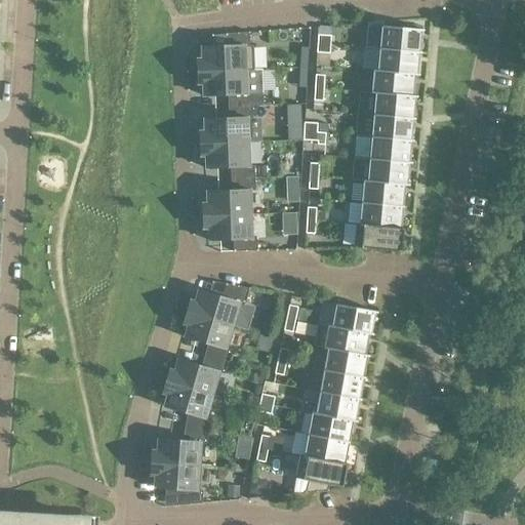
[(379,50),(422,53),(420,52),(422,33),(423,33),(425,31),(382,27),(379,50)]
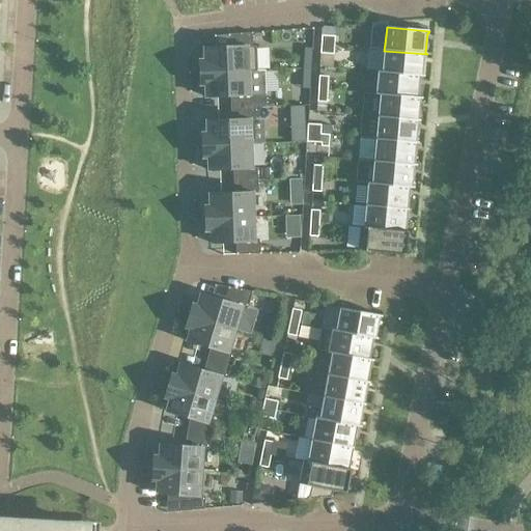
[(322,28),(320,45),(335,46),(335,28),(322,28)]
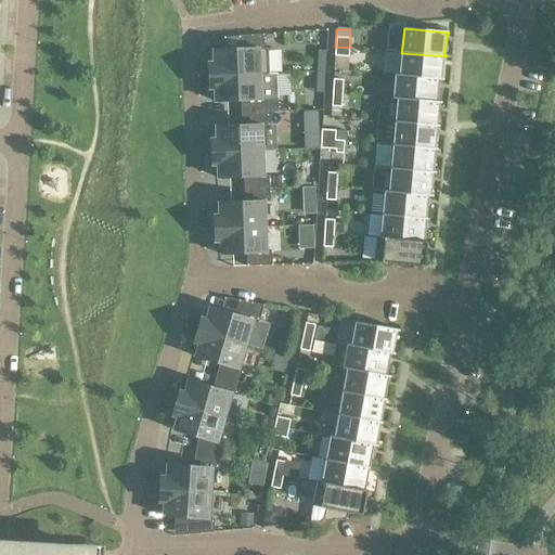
[(260,76),(269,76),(268,49),(265,49),(263,37),(263,36),(239,37),(240,50),(214,51),(214,57),(209,57),(209,77),(260,75),(260,76)]
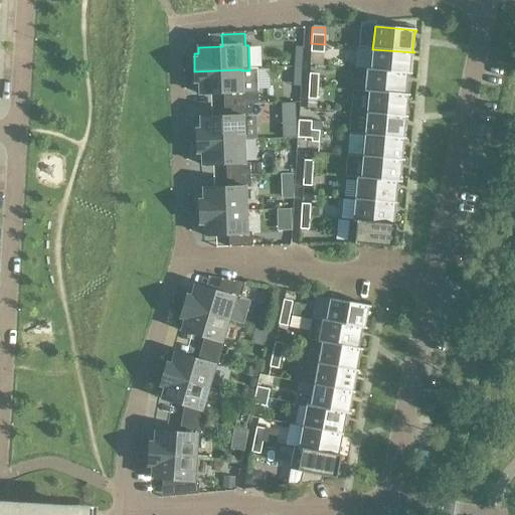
[(324,53),(325,44),(311,43),(311,52),(324,53)]
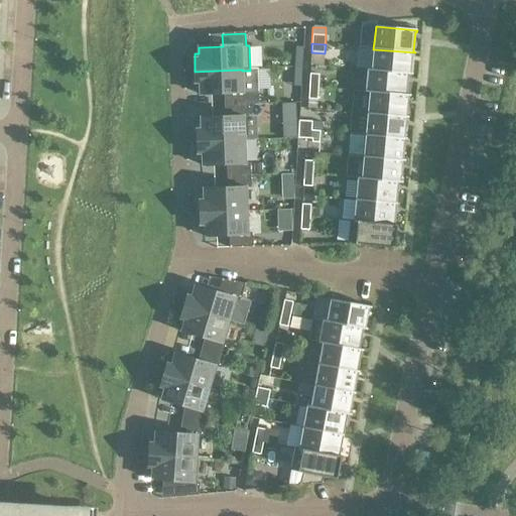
[(414,53),(415,52),(373,49),(372,70),(368,70),(368,71),(413,75),(413,74),(411,74),(413,53),(414,53)]
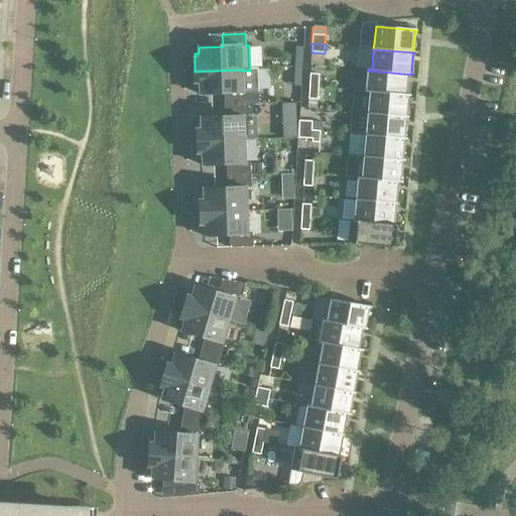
[(302,68),(303,55),(295,55),(294,68),(302,68)]
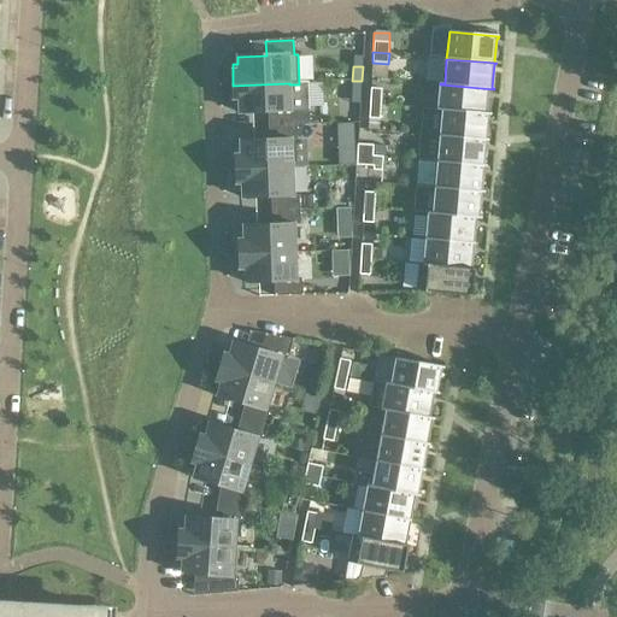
[(362,81),(352,81),(352,94),(362,95),(362,81)]
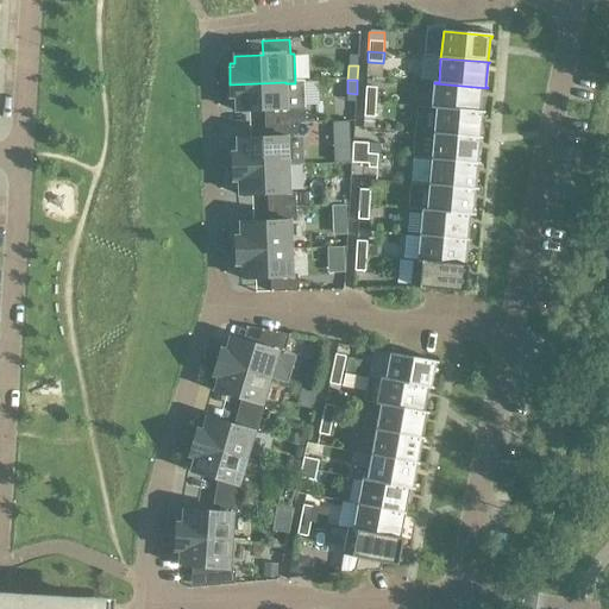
[(265,125),(293,124),(306,124),(306,110),(287,110),(286,83),(286,82),(230,85),(231,106),(236,106),(236,112),(265,111),(265,125)]
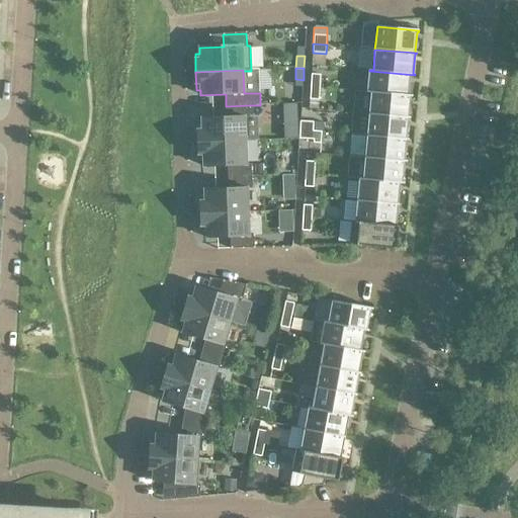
[(369,71),(367,92),(413,96),(407,95),(409,75),(415,76),(415,75),(369,71)]
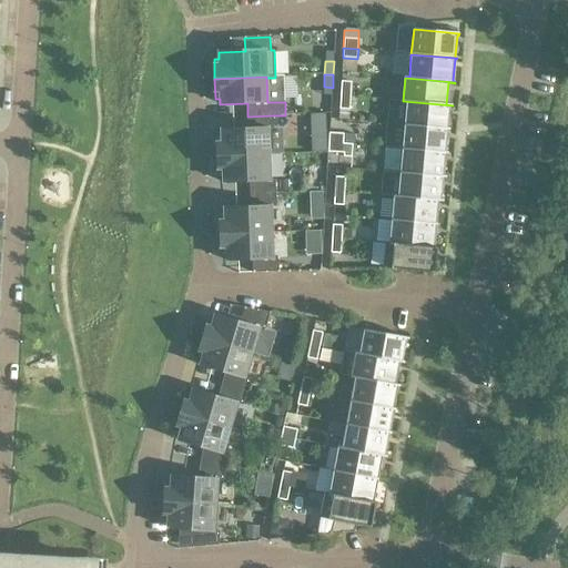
[(342,82),(341,95),(351,97),(352,83),(342,82)]
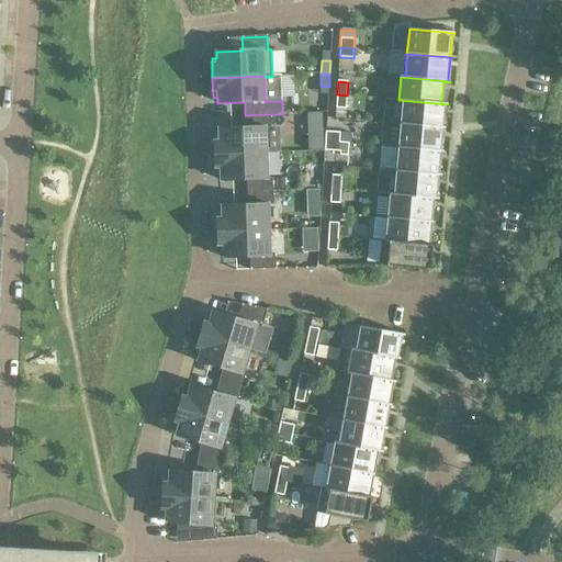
[(346,110),(347,96),(337,94),(336,109),(346,110)]
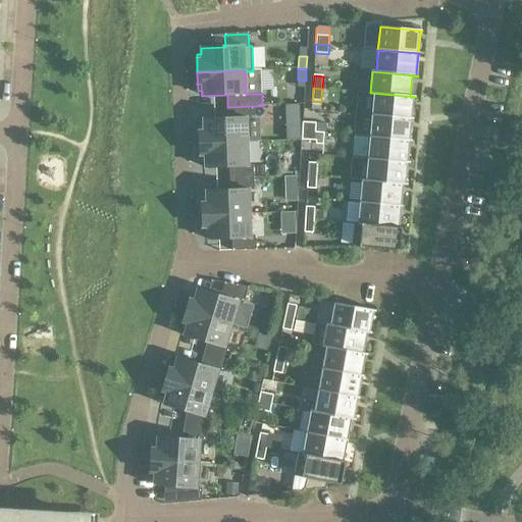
[(416,98),(416,97),(370,93),(370,94),(373,94),(372,115),(414,119),(414,118),(412,118),(414,98),(416,98)]
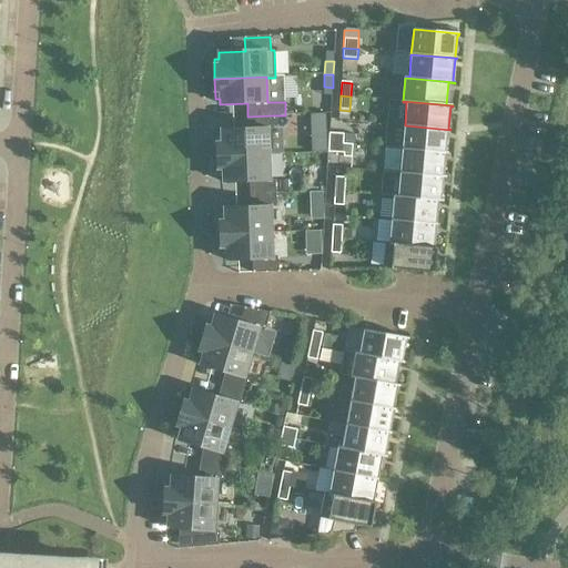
[(274,129),(273,115),(247,117),(247,130),(221,131),(221,137),(216,137),(217,156),(270,154),(269,129),(274,129)]
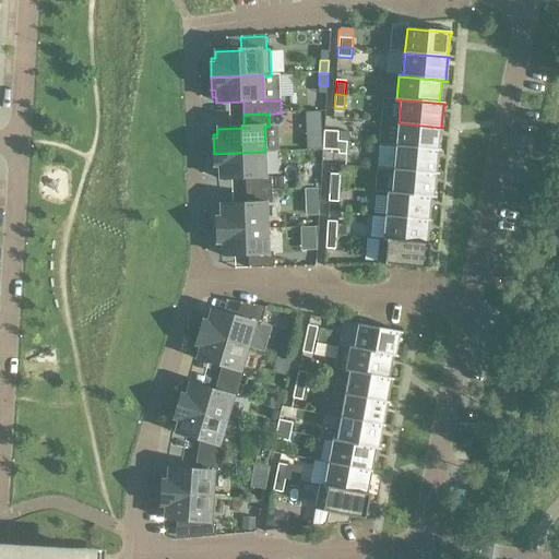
[(399,123),(396,147),(441,151),(439,150),(441,129),(443,129),(443,128),(399,123)]
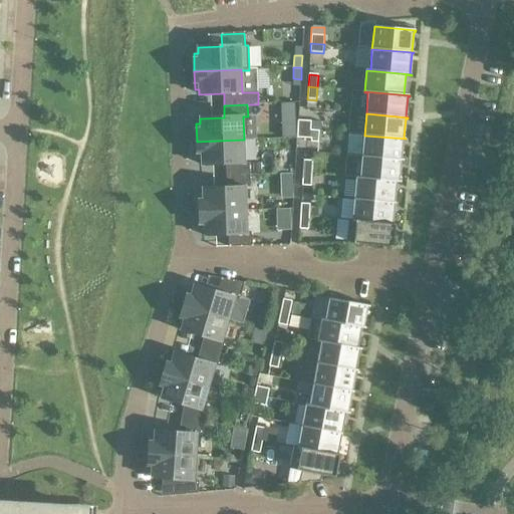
[(295,114),(282,115),(282,139),(296,138),(295,114)]
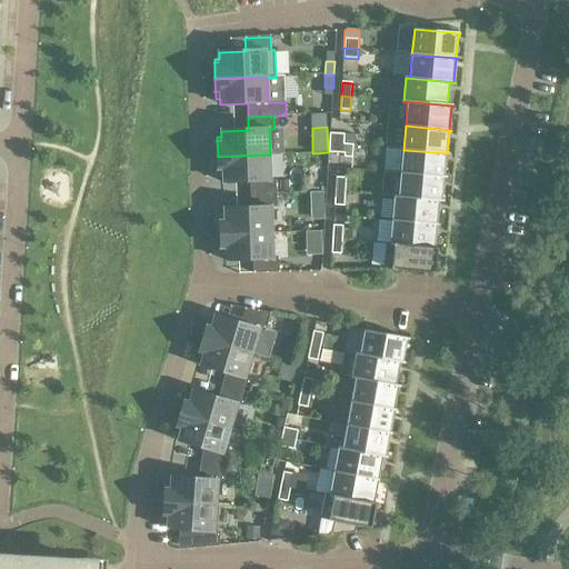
[(330,133),(329,142),(329,143),(343,145),(345,135),(330,133)]
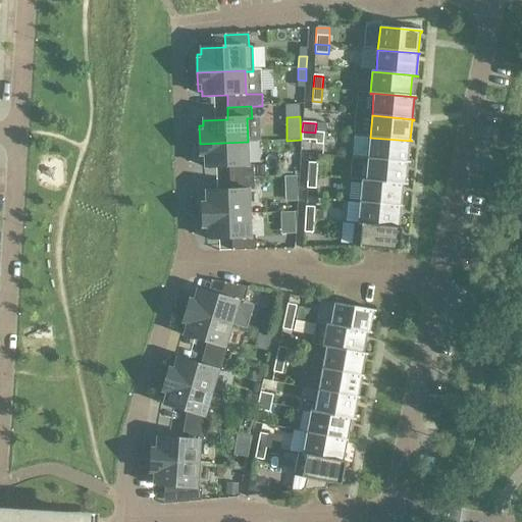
[(316,123),(315,133),(323,133),(325,134),(326,124),(316,123)]
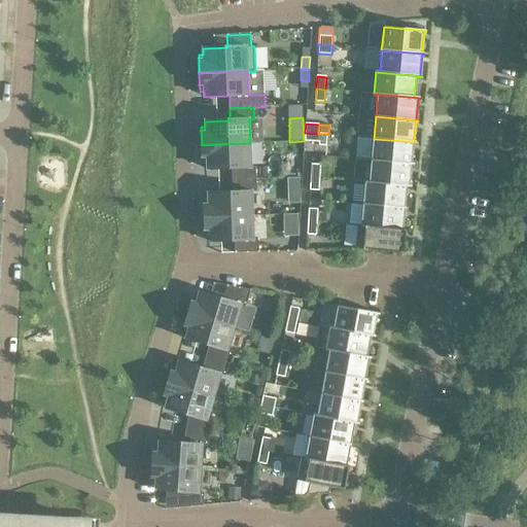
[(318,143),(318,134),(305,133),(305,142),(318,143)]
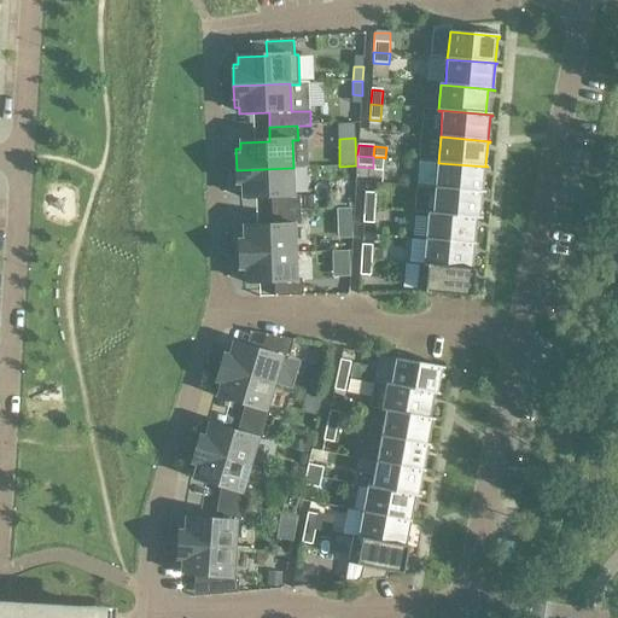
[(488,168),(488,167),(438,163),(436,188),(485,193),(485,192),(483,192),(485,168),(488,168)]
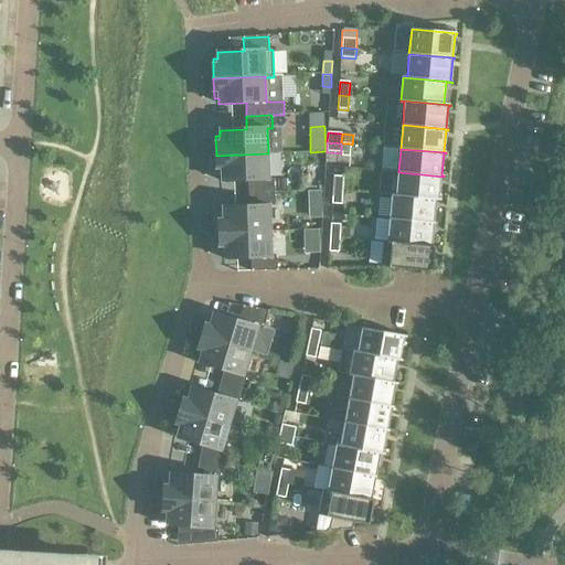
[(268,153),(216,156),(216,176),(222,176),(222,182),(248,181),(249,194),(275,193),(274,180),(269,180),(268,153)]
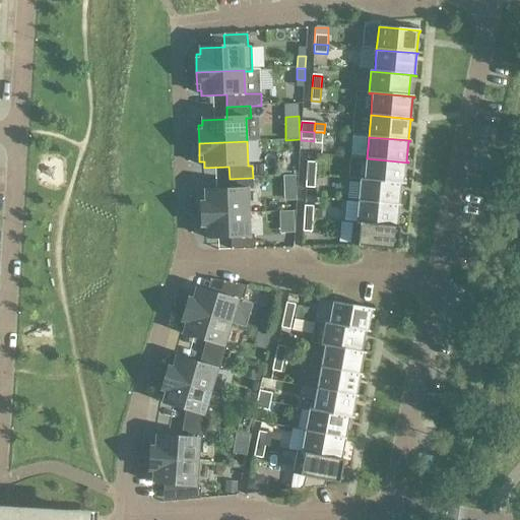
[(361,179),(361,180),(406,185),(406,184),(404,183),(406,164),(408,164),(408,163),(367,158),(365,180),(361,179)]
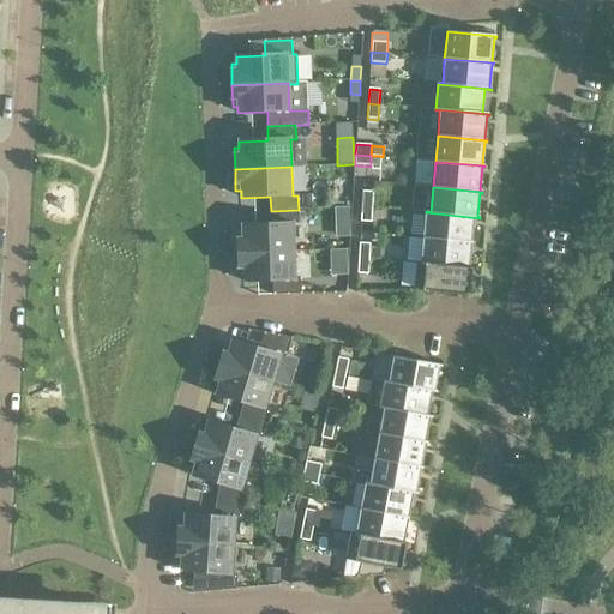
[(361,206),(373,208),(373,193),(362,192),(361,206)]
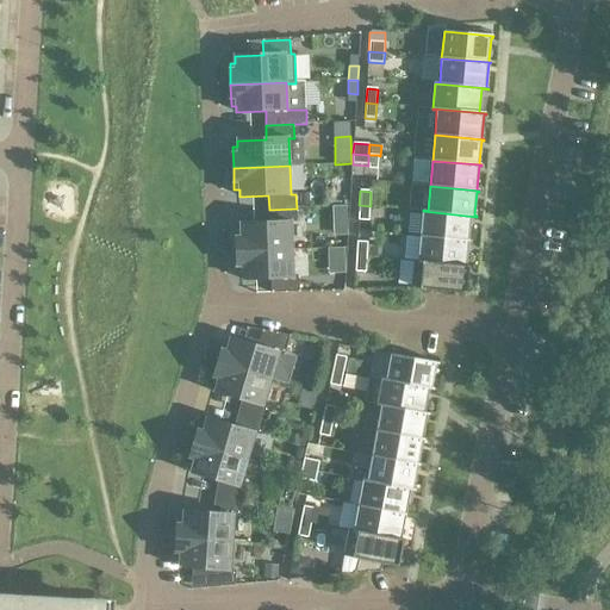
[(369,222),(371,206),(359,205),(359,222),(369,222)]
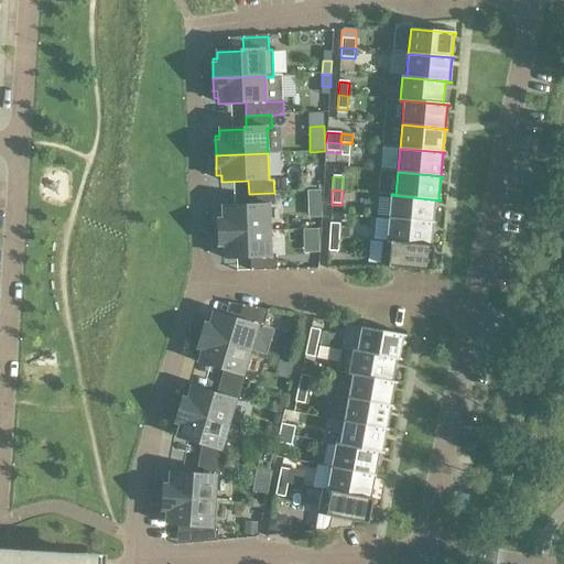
[(306,205),(321,204),(321,192),(306,192),(306,205)]
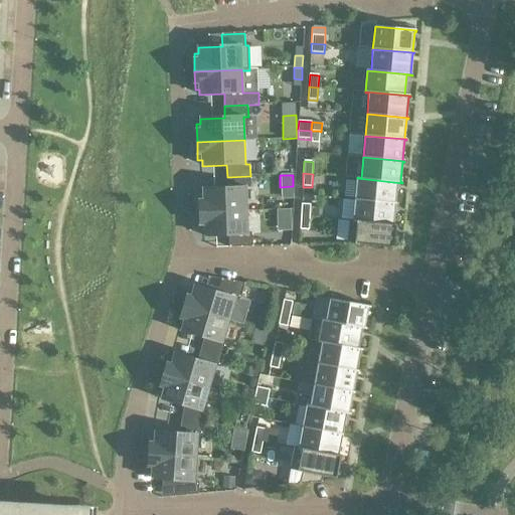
[(199,212),(247,211),(246,188),(250,188),(250,176),(227,177),(227,188),(203,189),(203,194),(199,194),(199,212)]
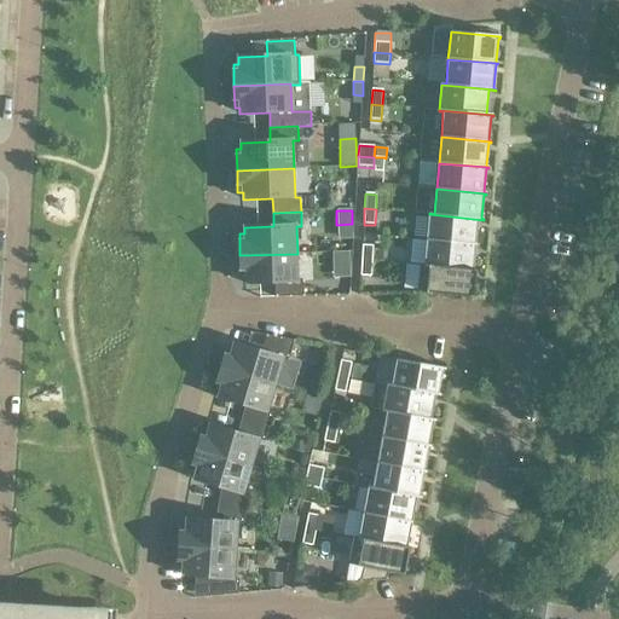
[(484,220),(429,214),(427,241),(476,246),(476,244),(474,244),(476,220),(484,220)]
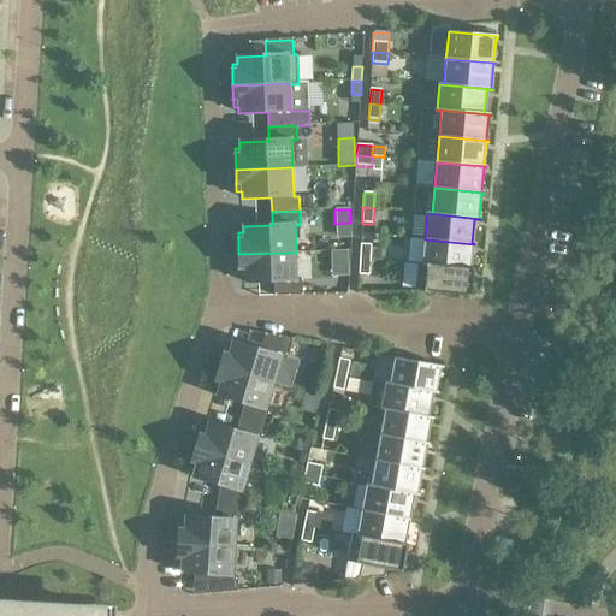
[(419,264),(418,265),(474,270),(469,268),(472,244),(474,246),(474,244),(425,240),(422,264),(419,264)]
